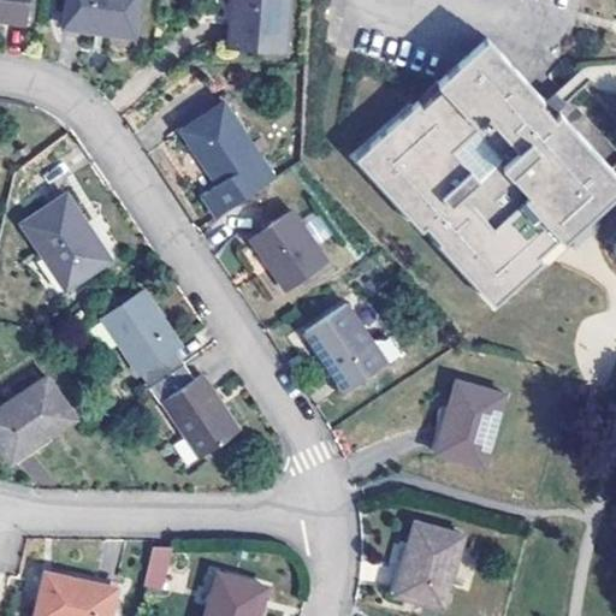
[(0,0),(0,18),(9,21),(29,23),(31,0),(0,0)]
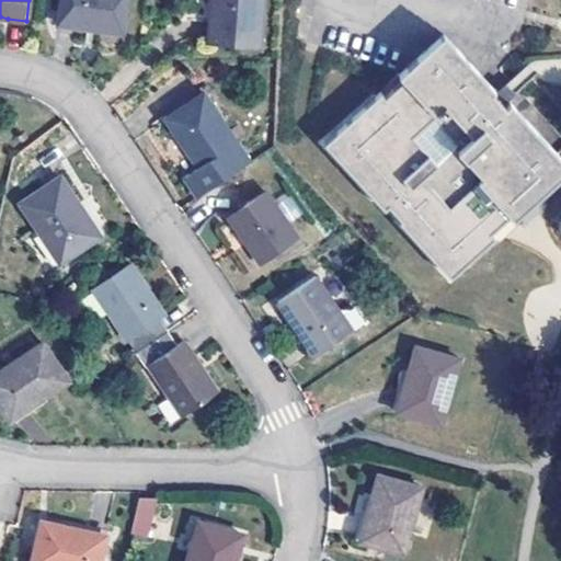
[(96,27),(126,32),(130,0),(63,0),(60,19),(72,21),(83,22),(96,24),(96,27)]
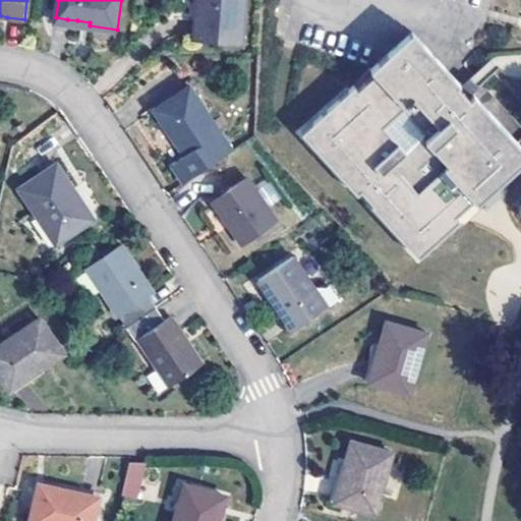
[(196,35),(245,39),(248,0),(198,0),(197,20),(196,35)]
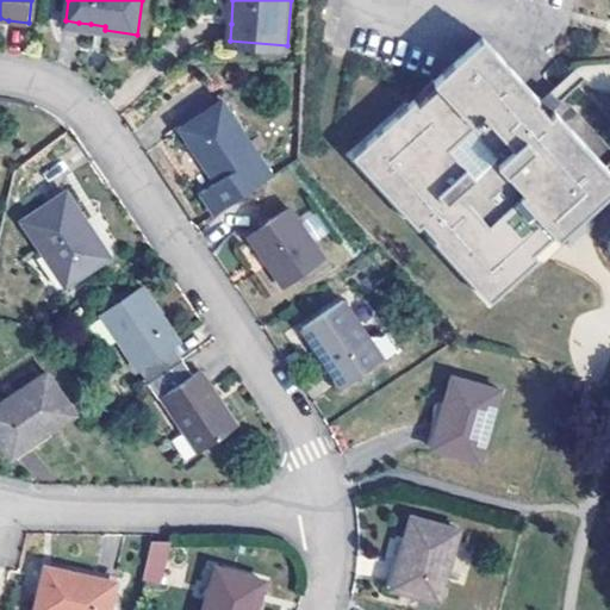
[(355,155),(419,225),(423,222),(441,238),(439,242),(492,300),(540,256),(536,251),(556,232),(561,237),(609,192),(609,167),(558,111),(554,114),(540,100),(542,99),(484,37),(437,80),(442,83),(419,103),(417,99),(355,155)]
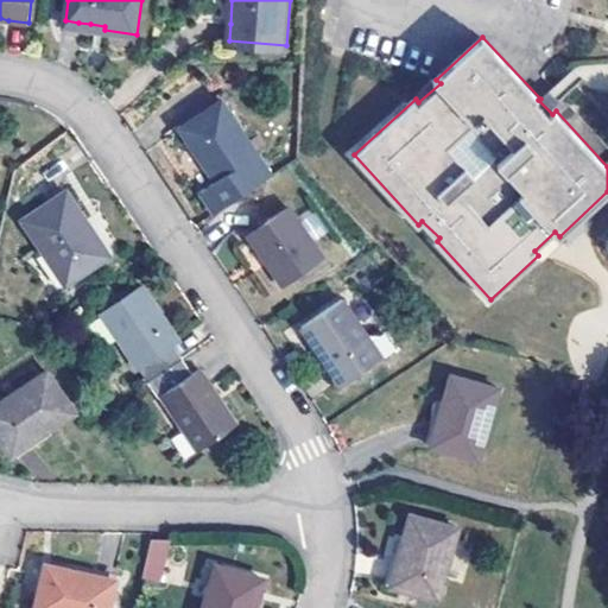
[(242,194),(272,173),(222,100),(183,127),(216,178),(202,189),(216,210),(242,194)]
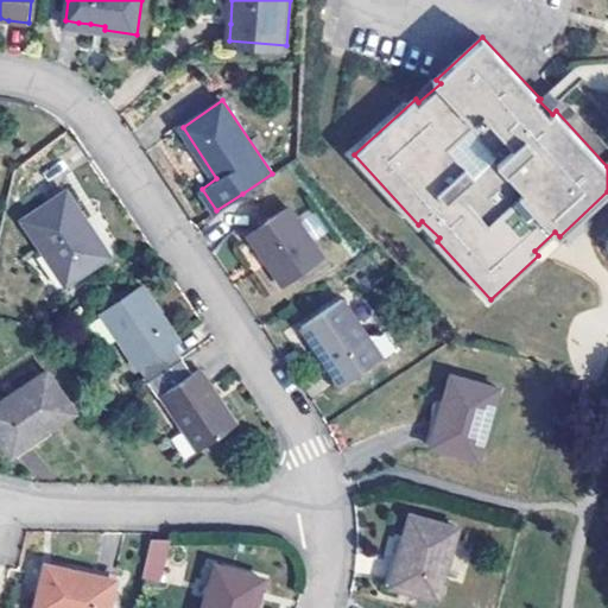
[(39,247),(65,284),(111,254),(84,216),(68,190),(21,220),(39,247)]
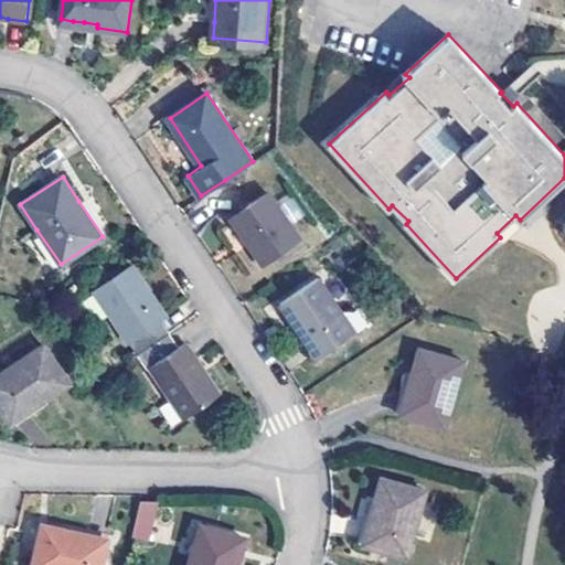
[(264,262),(301,237),(290,221),(277,201),(272,192),(247,209),(234,219),(237,223),(252,243),(264,262)]
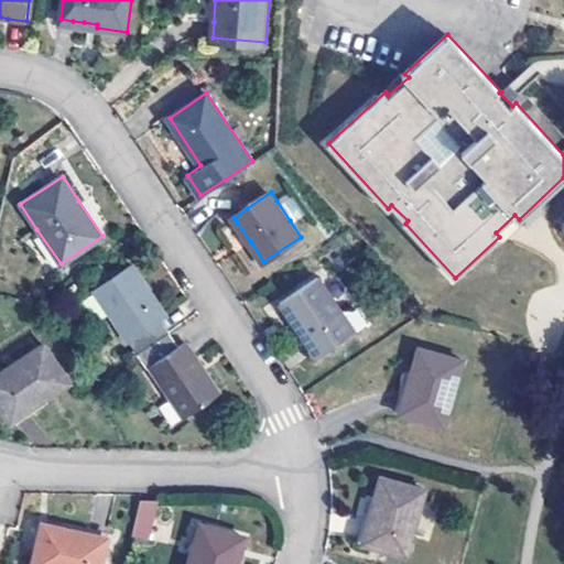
[(140,353),(171,333),(162,320),(167,315),(134,266),(96,291),(111,312),(112,313),(140,353)]
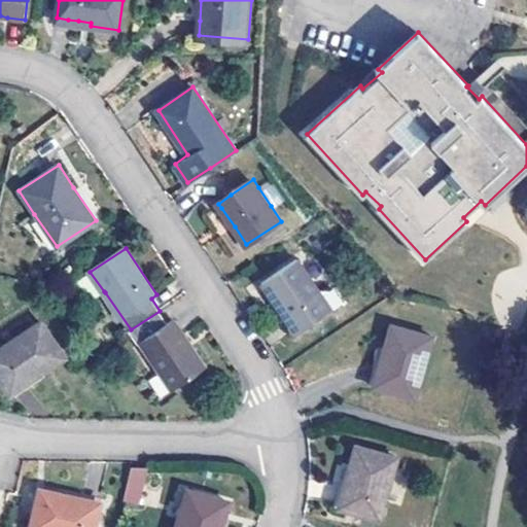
[(297,334),(332,310),(299,258),(265,281),(297,334)]
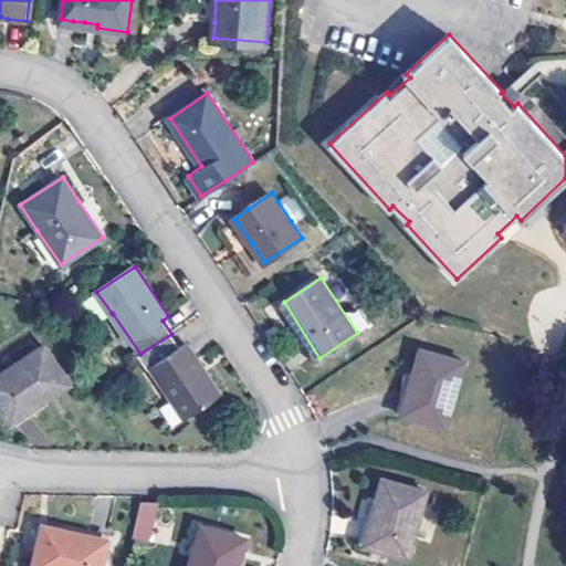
[(173,398),(187,418),(221,394),(196,355),(187,342),(180,347),(171,334),(140,354),(150,368),(153,367),(173,398)]
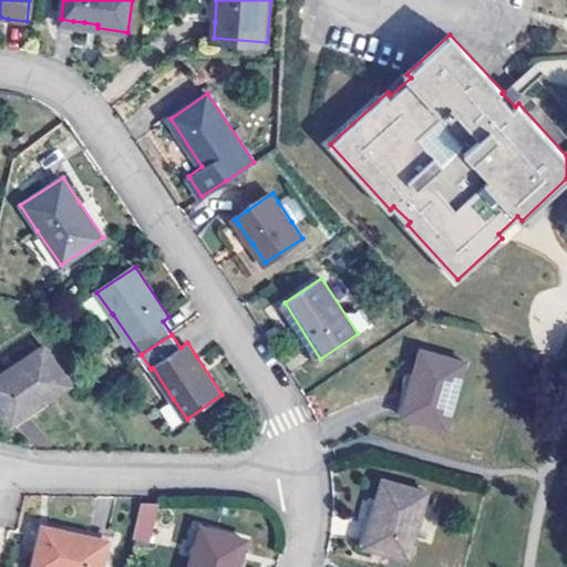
[(11,425),(72,382),(47,343),(0,374),(0,408),(8,420),(11,425)]
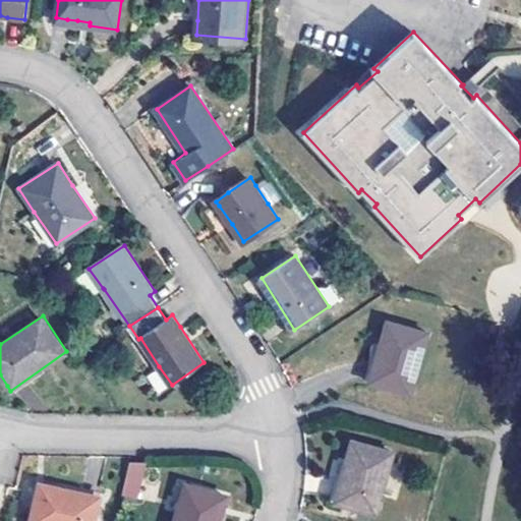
[(369,382),(412,394),(430,331),(388,319),(374,364),(369,382)]
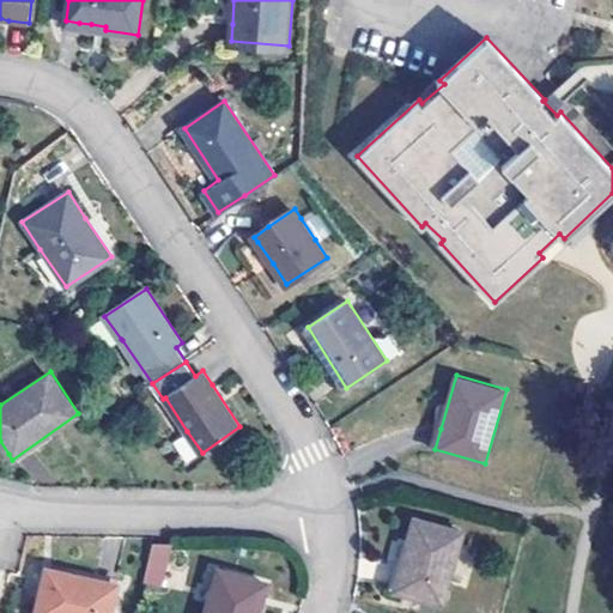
[(394,589),(443,605),(450,582),(461,542),(465,530),(414,516),(406,540),(398,576),(394,589)]
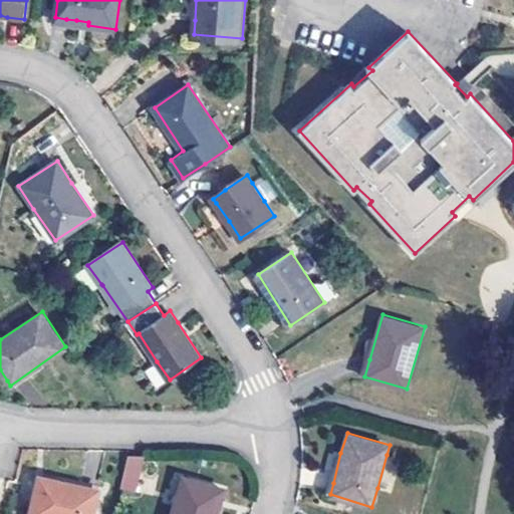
[(129,456),(120,491),(141,495),(150,465),(129,456)]
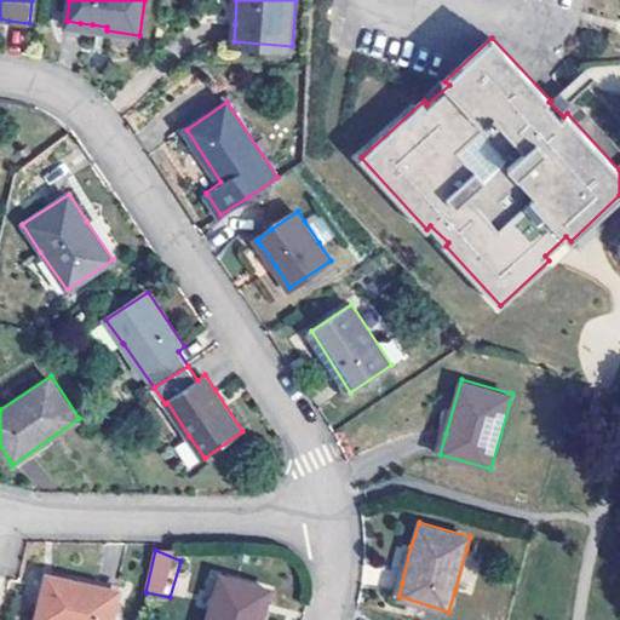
[(208,619),(262,619),(267,604),(271,587),(224,573),(212,610),(208,619)]
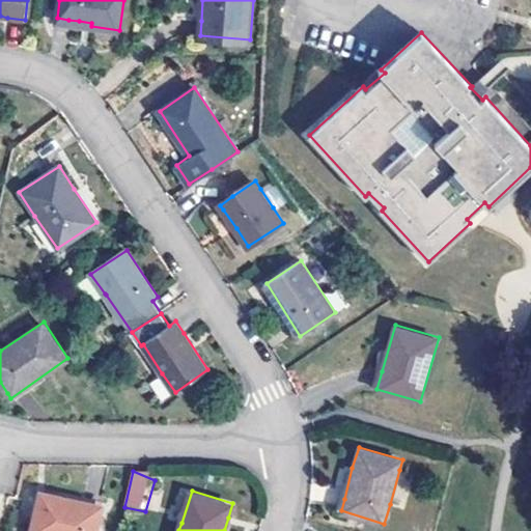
[(32,530),(95,530),(103,506),(42,492),(32,530)]
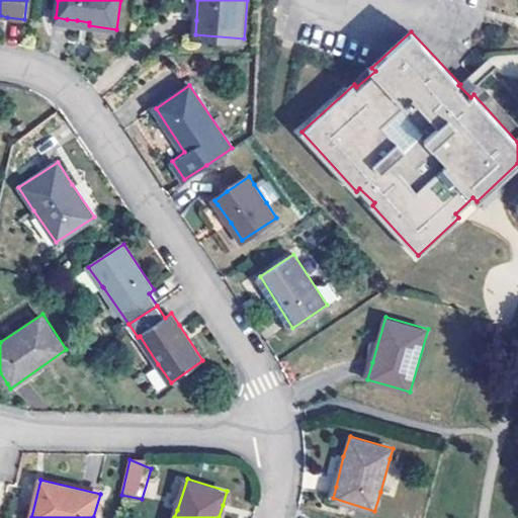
All buildings are outlined.
